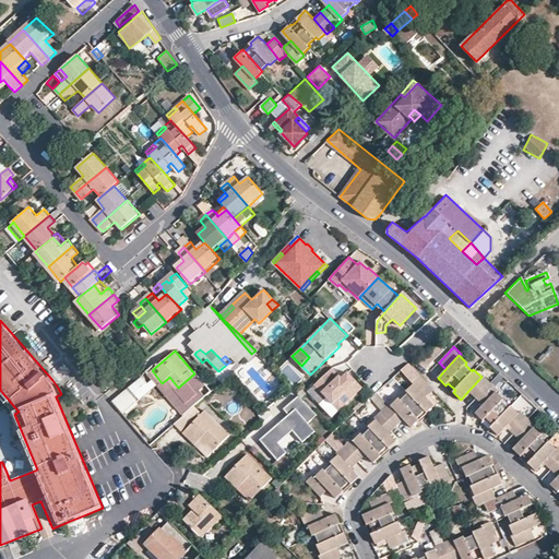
[(364,388),(348,372),(342,378),(340,380),(337,378),(341,376),(333,368),(309,392),(321,405),(328,399),(340,411),(364,388)]
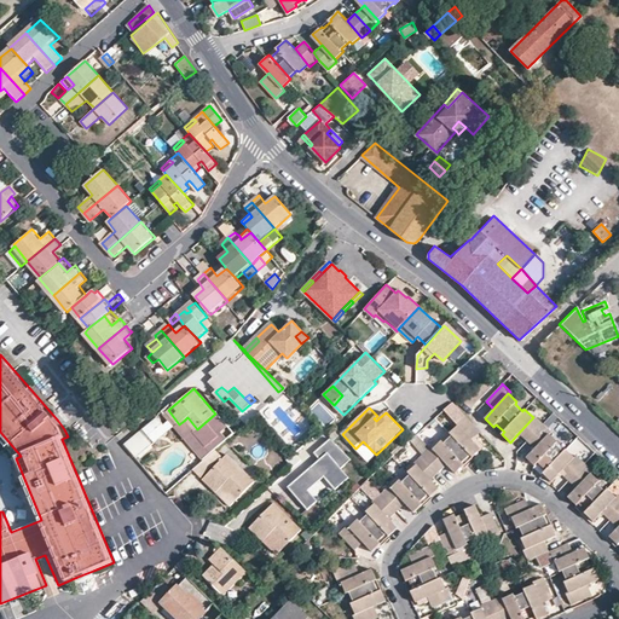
[(533,417),(518,434),(526,443),(543,424),(534,416),(533,417)]
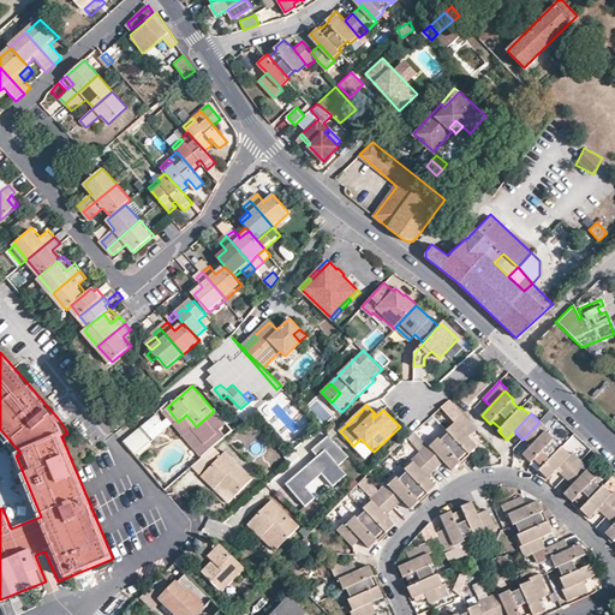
[(192,429),(196,427),(186,415),(183,418),(192,429)]
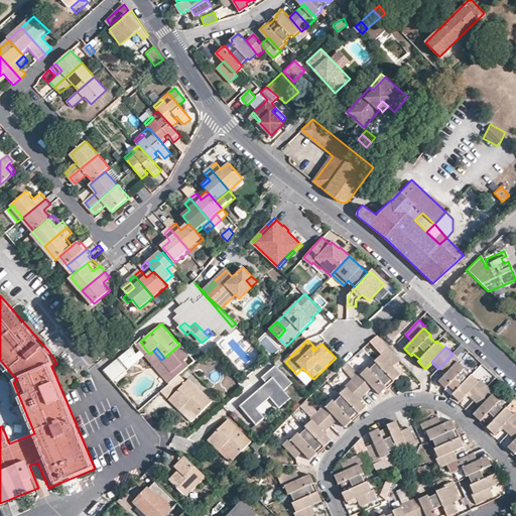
[(380,355),(381,356),(393,369),(399,362),(387,348),(380,355)]
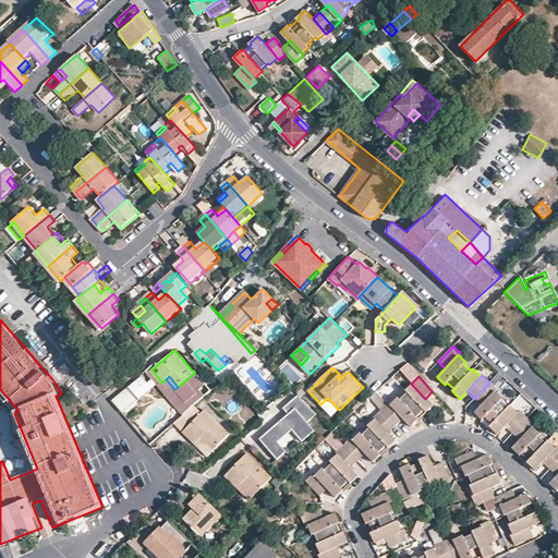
[(497,390),(489,383),(474,399),(482,405),(495,392),(497,390)]
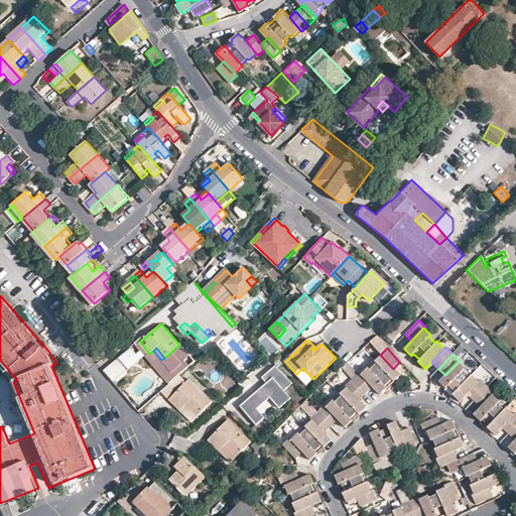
[(392,383),(400,376),(393,369),(381,356),(374,363),(372,362),(366,368),(368,369),(361,375),(361,376),(360,376),(372,389),(379,397),(386,389),(384,388),(391,381),(392,383)]
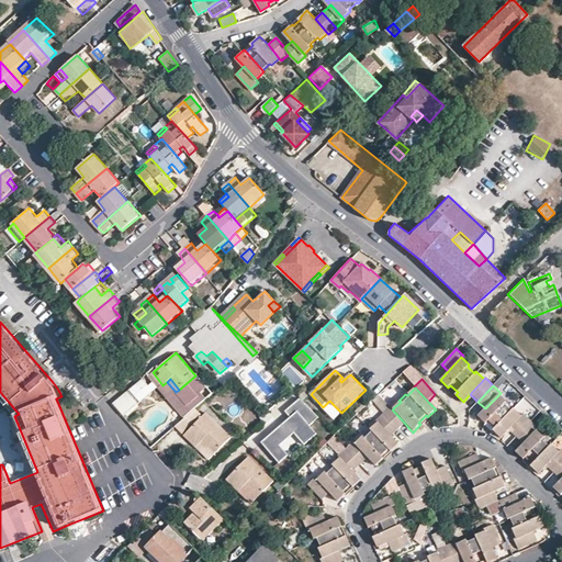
[(131,389),(114,403),(125,415),(142,401),(131,389)]
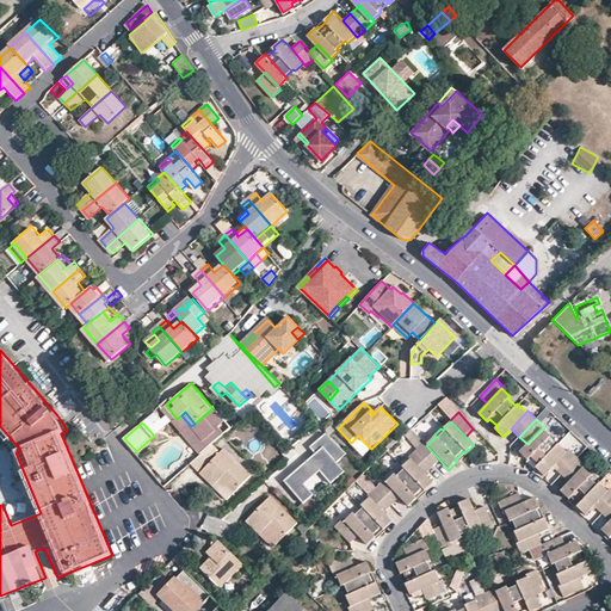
[(542,430),(528,444),(519,454),(528,461),(530,458),(537,466),(535,468),(544,476),(553,467),(567,452),(557,444),(555,446),(548,439),(549,437),(542,430)]
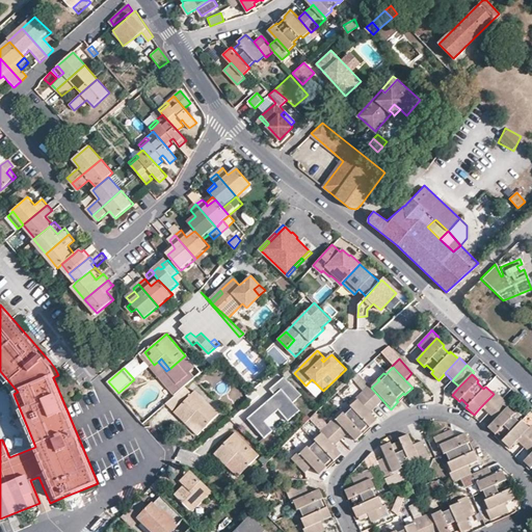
[(363,393),(368,388),(356,375),(350,380),(363,393)]
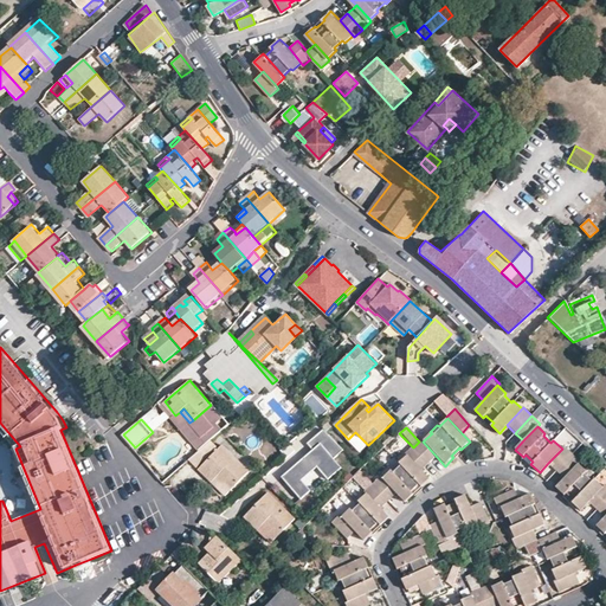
[(334,459),(343,451),(322,429),(307,444),(311,449),(281,477),(303,501),(340,465),(334,459)]
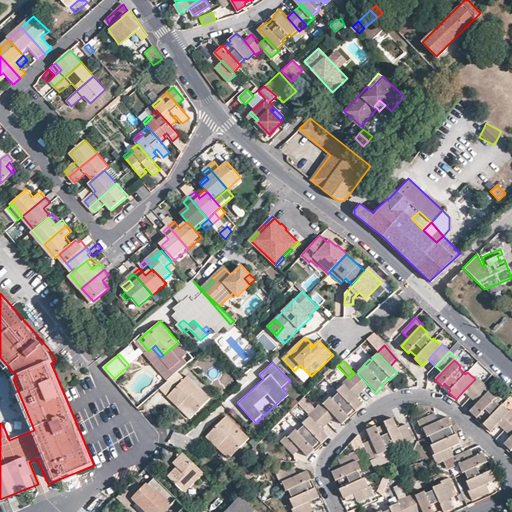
[(255,366),(246,374),(252,379),(260,372),(255,366)]
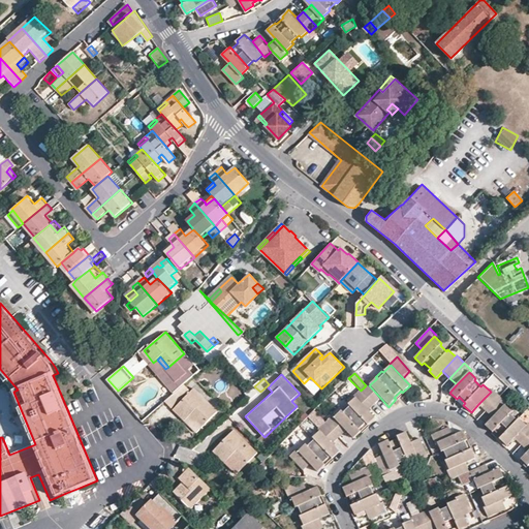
[(191,389),(186,383),(166,400),(173,406),(191,389)]
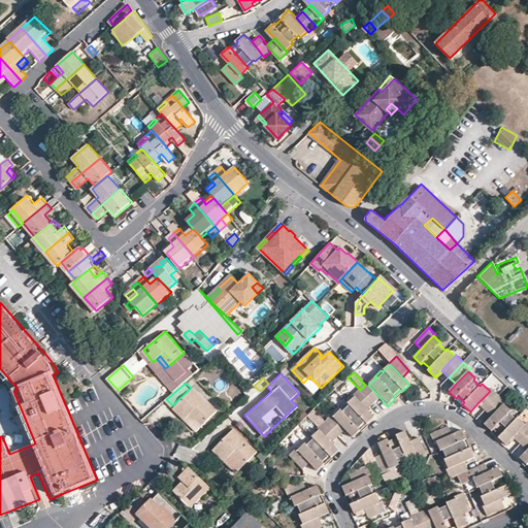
[(381,398),(368,385),(367,383),(365,385),(360,390),(374,404),(381,398)]
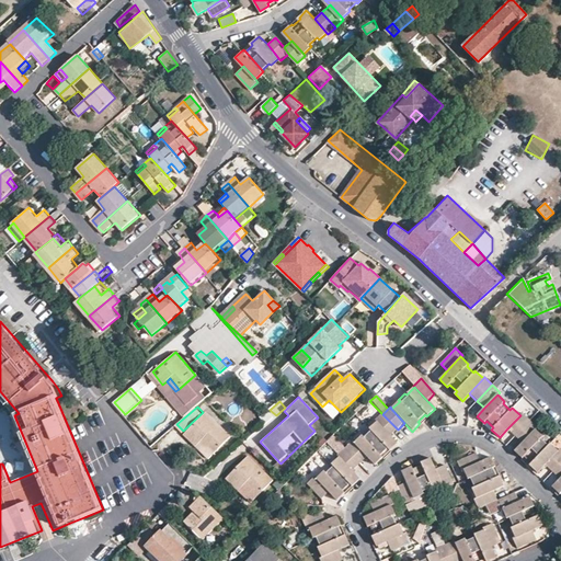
[(268,422),(276,415),(270,410),(263,415),(268,422)]
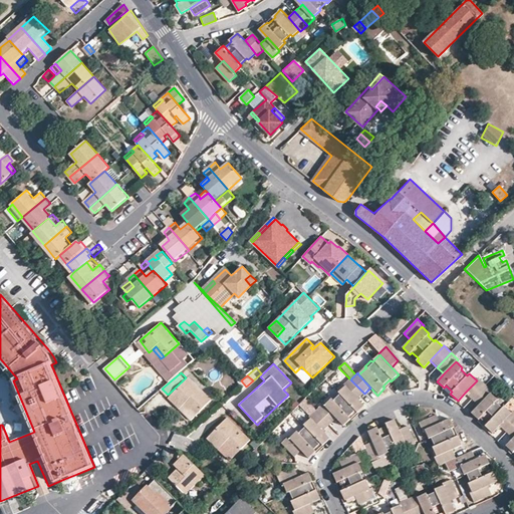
[(181,408),(185,405),(187,403),(198,414),(212,400),(211,398),(213,397),(208,391),(206,392),(190,376),(170,397),(181,408)]
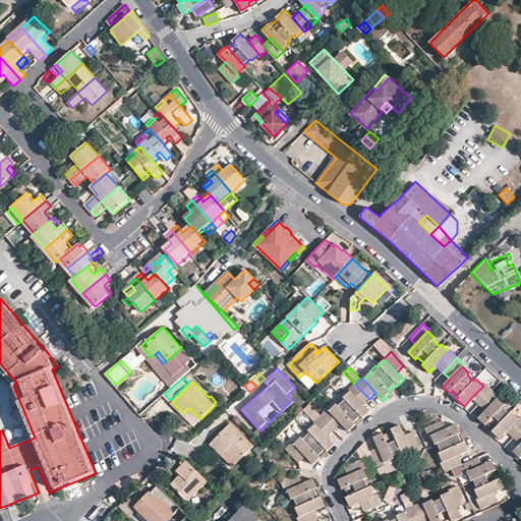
[(485,384),(483,386),(471,398),(478,405),(493,391),(485,384)]
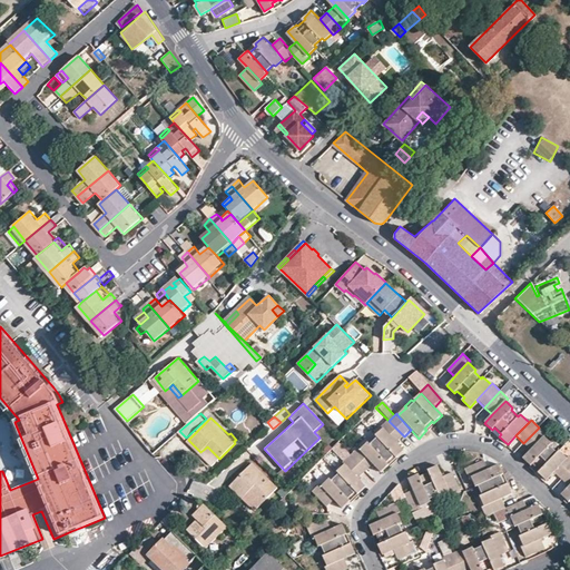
[(396,443),(404,436),(389,421),(381,429),(383,430),(396,443)]
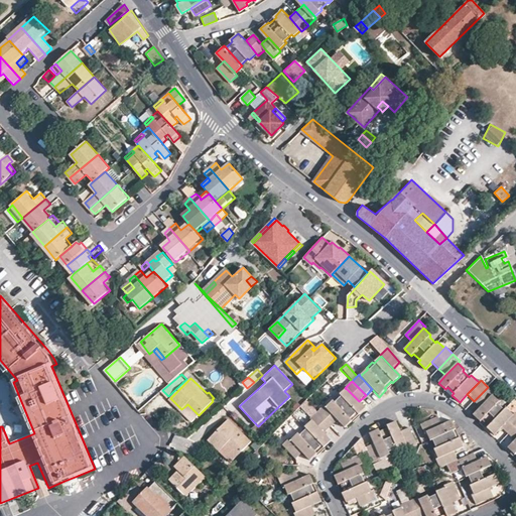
[(488,387),(474,401),(480,407),(493,395),(494,393),(488,387)]
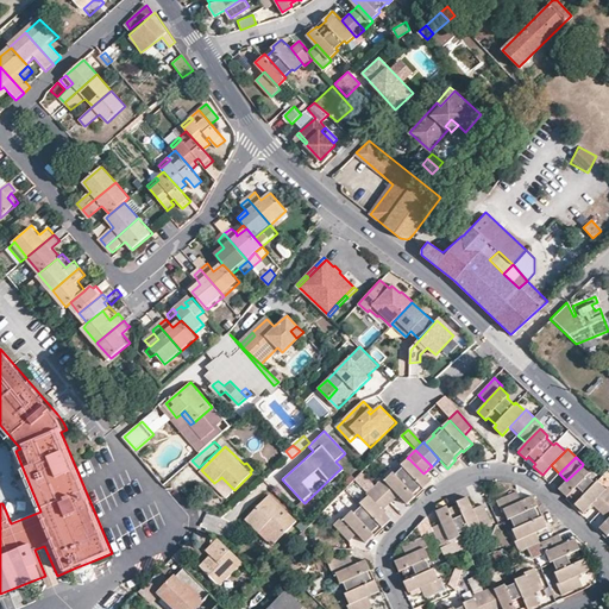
[(424,473),(409,459),(401,468),(403,470),(396,476),(393,475),(384,483),(399,498),(407,507),(416,498),(414,496),(422,488),(424,490),(432,483),(424,473)]
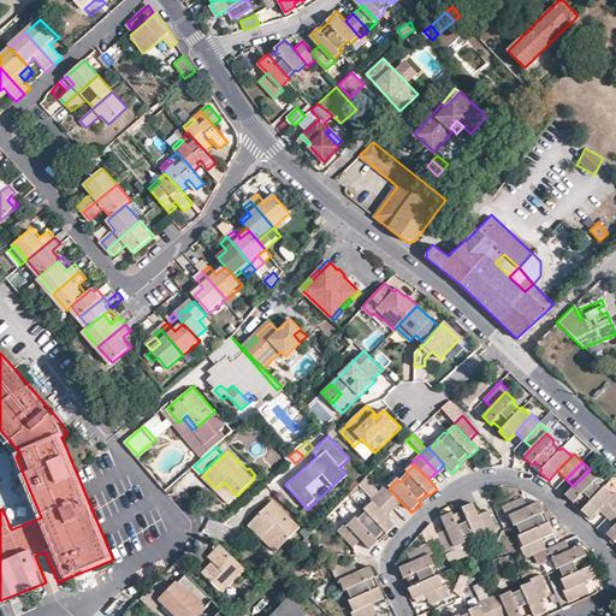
[(597,479),(588,472),(573,486),(564,496),(573,504),(575,502),(584,509),(581,510),(591,519),(599,510),(612,496),(604,486),(602,489),(594,483),(597,479)]
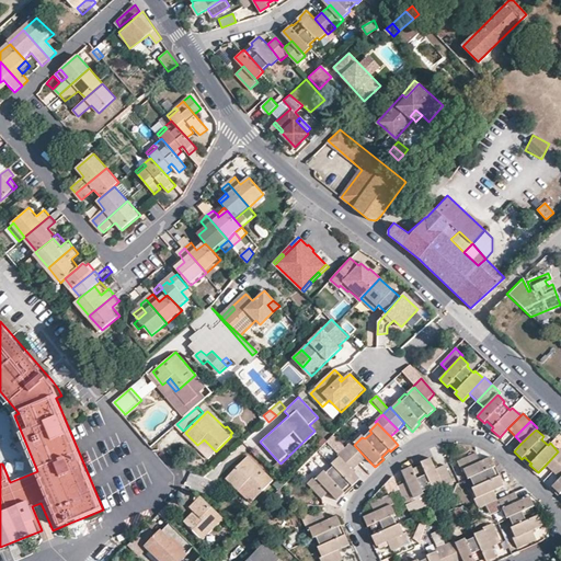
[(215,454),(216,451),(204,439),(202,442),(215,454)]
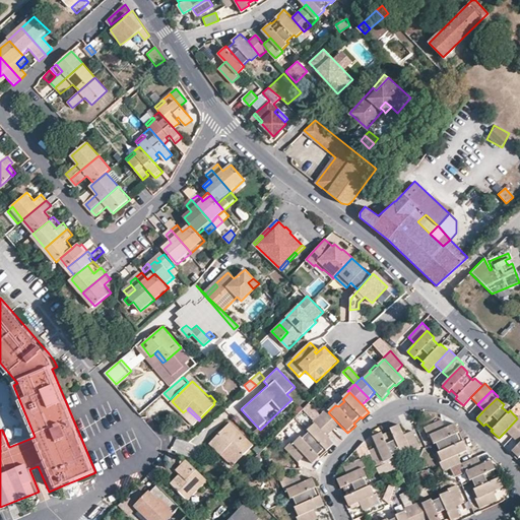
[(340,426),(328,412),(327,410),(320,417),(333,432),(340,426)]
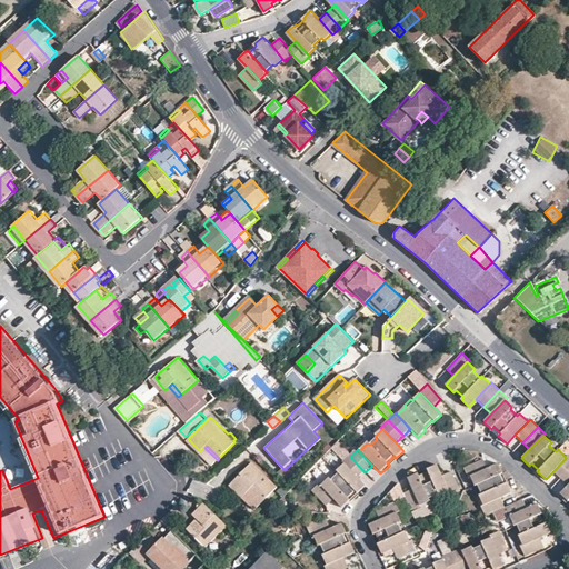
[(566,458),(553,471),(561,478),(568,470),(568,455),(566,458)]
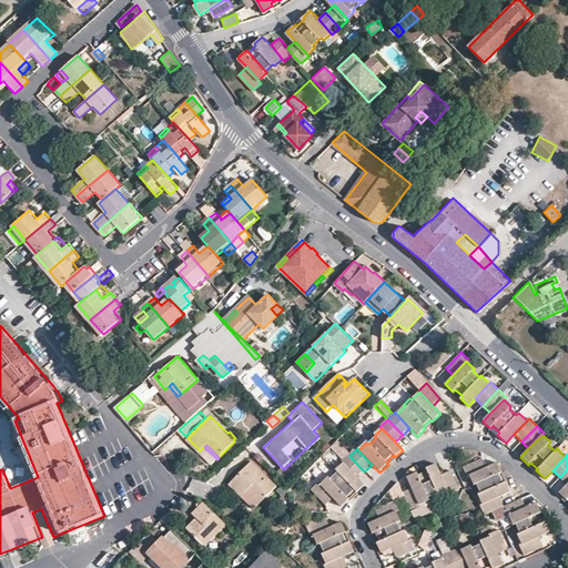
[(364,472),(350,456),(342,463),(344,465),(357,478),(364,472)]
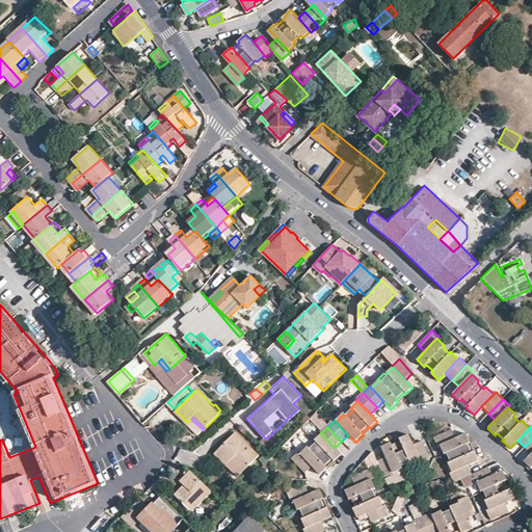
[(455,437),(451,429),(433,437),(437,445),(440,445),(455,437)]
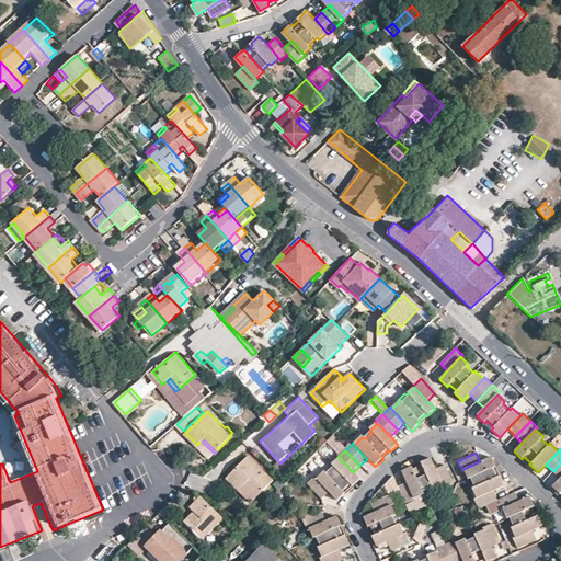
[(240,490),(243,485),(245,483),(259,496),(274,479),(250,455),(228,478),(240,490)]
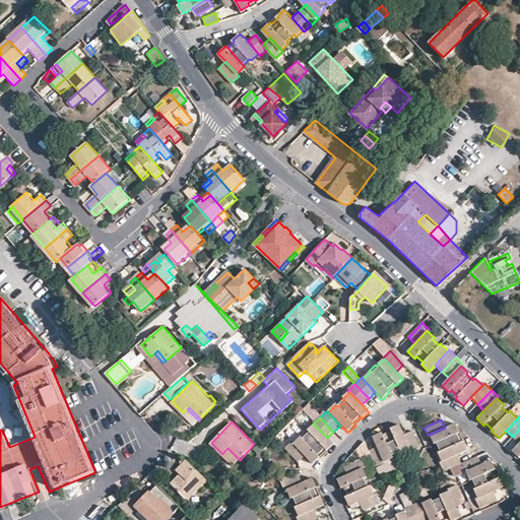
[(454,424),(445,428),(430,435),(434,444),(436,443),(440,451),(438,452),(442,461),(458,454),(466,450),(462,440),(460,441),(457,434),(458,433),(454,424)]
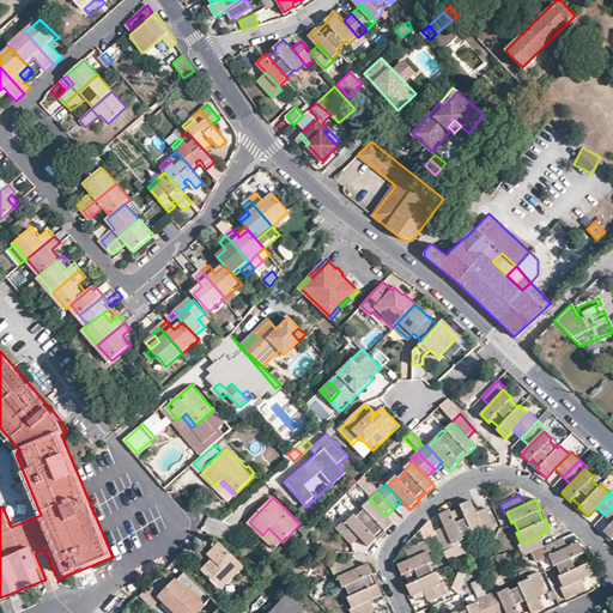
[(386,516),(371,502),(363,510),(365,511),(357,519),(356,516),(347,525),(360,540),(369,548),(378,541),(376,538),(383,530),(386,533),(394,526),(386,516)]
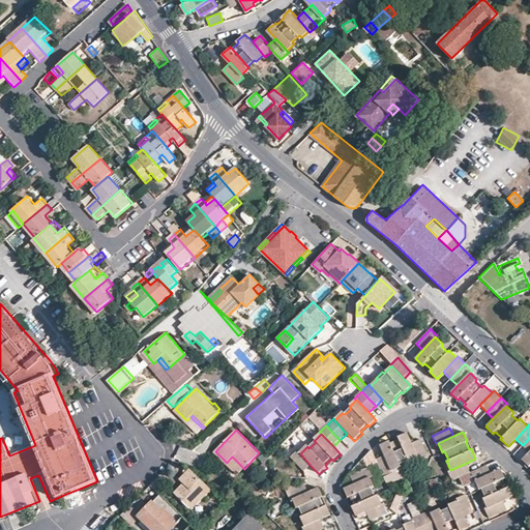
[(419,460),(412,444),(408,434),(399,438),(399,440),(391,444),(389,442),(381,446),(385,457),(385,458),(392,472),(401,468),(400,466),(409,462),(410,464),(419,460)]
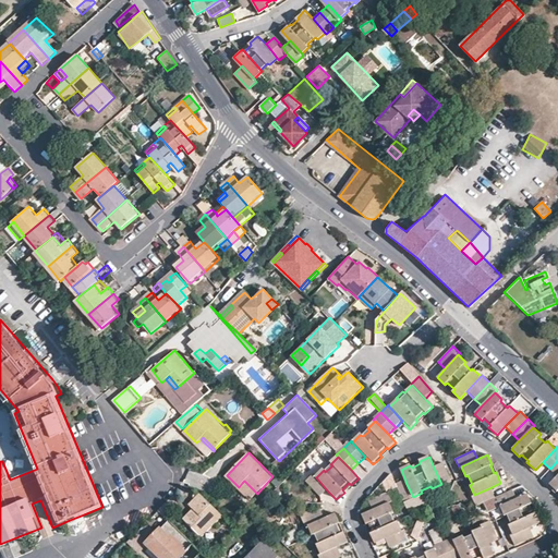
[(444,464),(434,468),(441,484),(443,486),(451,483),(444,464)]
